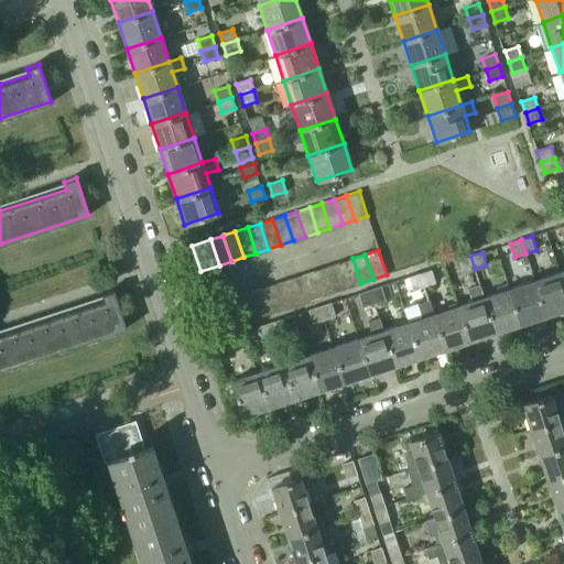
[(470,256),(459,260),(464,273),(475,269),(470,256)]
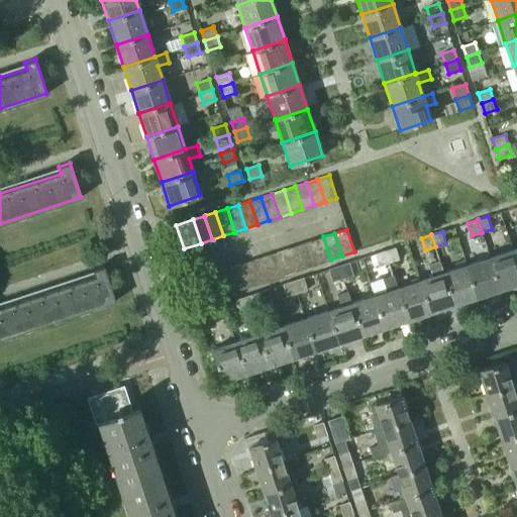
[(323,236),(311,240),(319,264),(330,260),(323,236)]
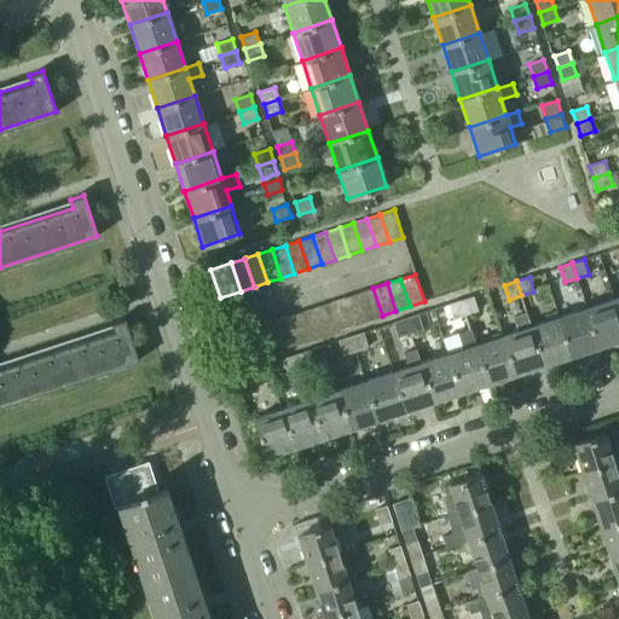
[(372,288),(358,293),(368,320),(382,316),(372,288)]
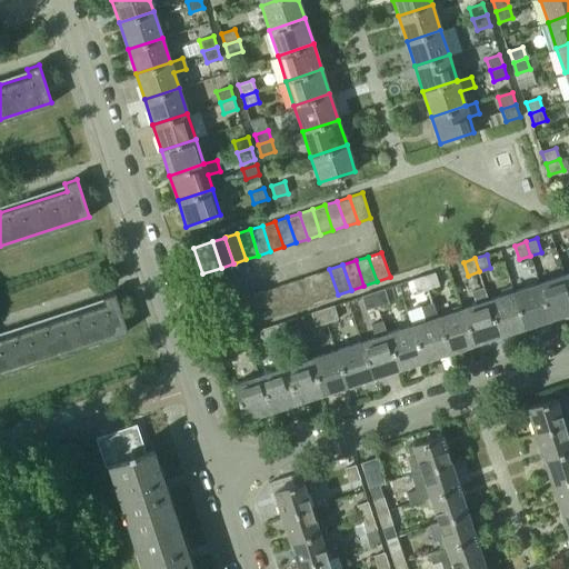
[(329,269),(317,273),(325,298),(338,295),(329,269)]
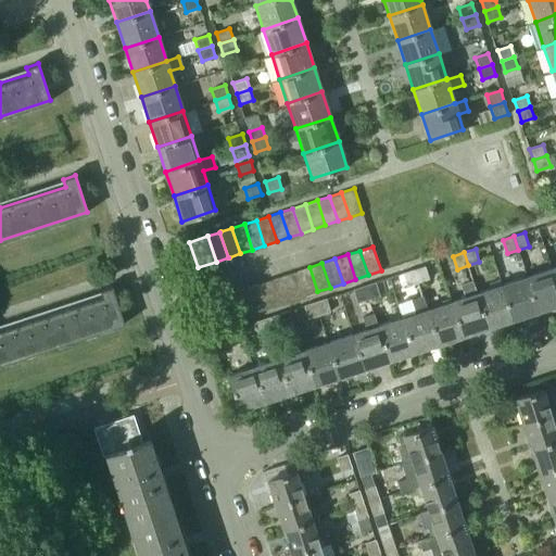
[(430,278),(426,265),(415,268),(419,281),(430,278)]
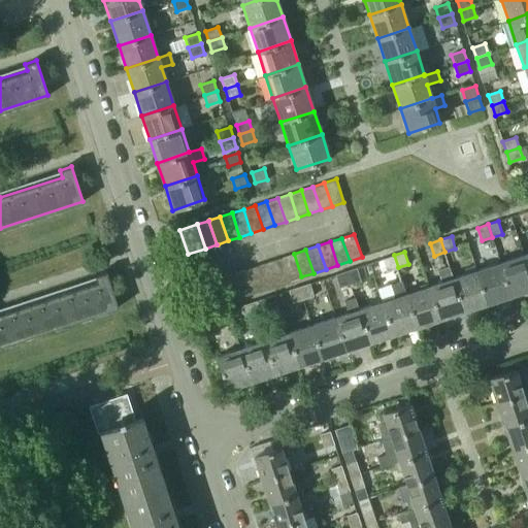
[(294,254),(282,258),(290,281),(301,276),(294,254)]
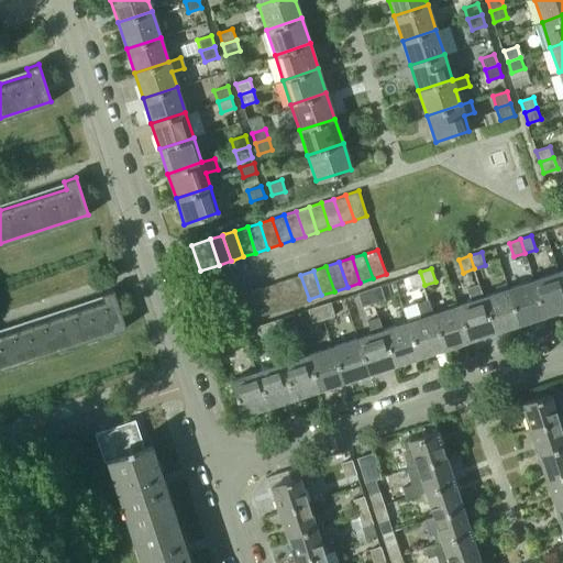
[(424,285),(420,272),(409,275),(414,289),(424,285)]
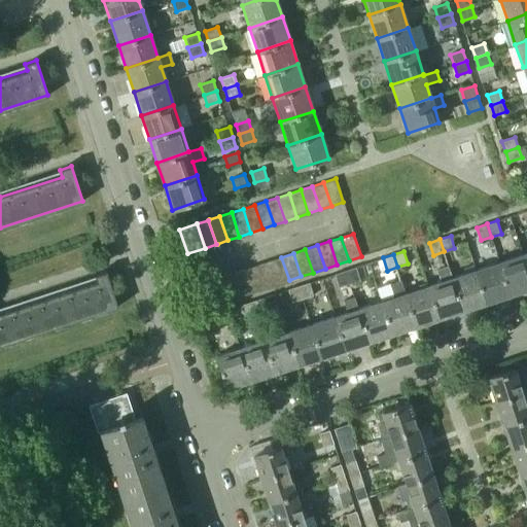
[(526,288),(526,274),(521,254),(497,262),(508,295),(526,288)]
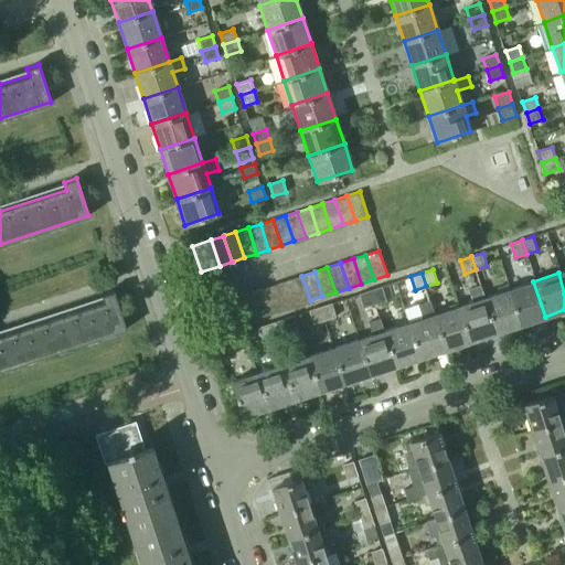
[(301,276),(288,279),(297,305),(310,300),(301,276)]
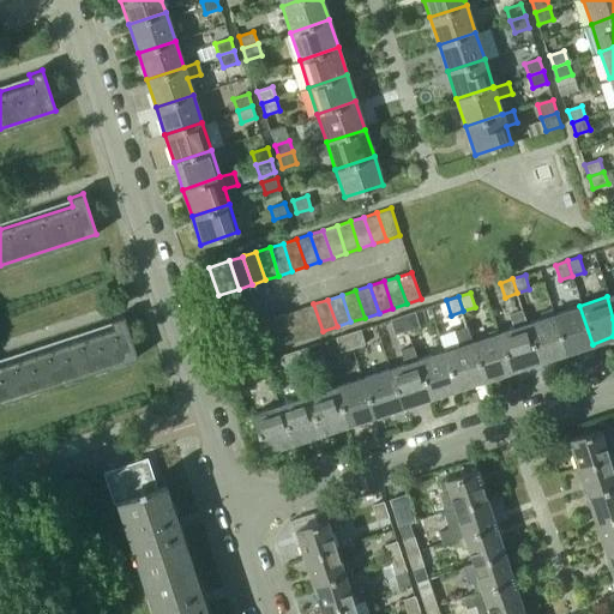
[(313,304),(300,308),(308,336),(323,331),(313,304)]
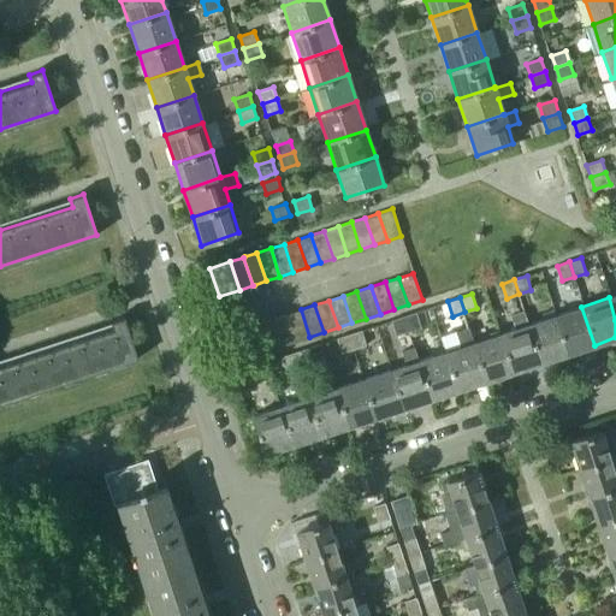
[(594,345),(581,307),(554,317),(566,354),(594,345)]
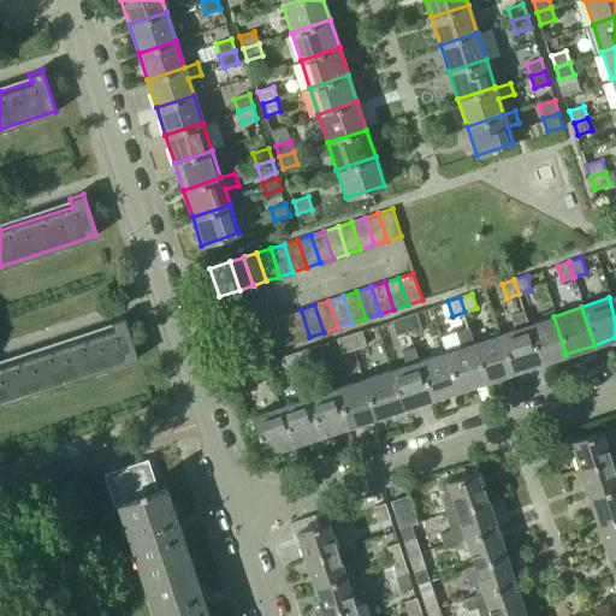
[(301,309),(286,314),(296,342),(309,337),(301,309)]
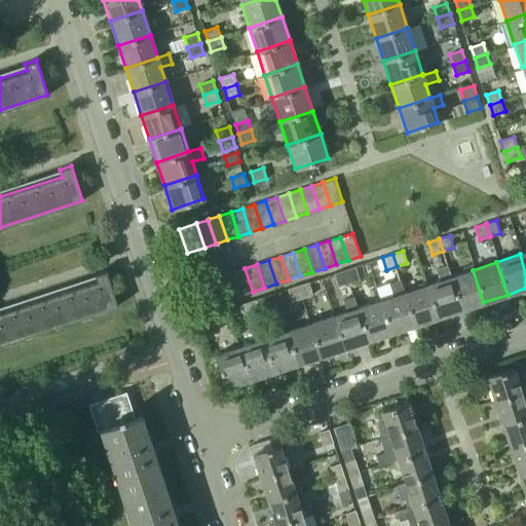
[(361,279),(357,266),(345,270),(350,283),(361,279)]
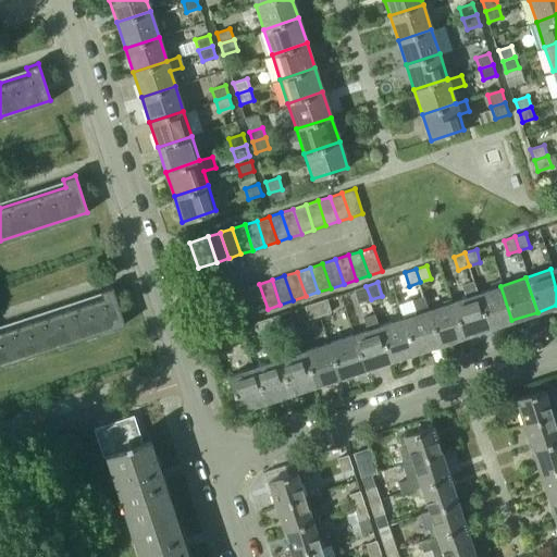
[(259,284),(246,288),(255,312),(268,309),(259,284)]
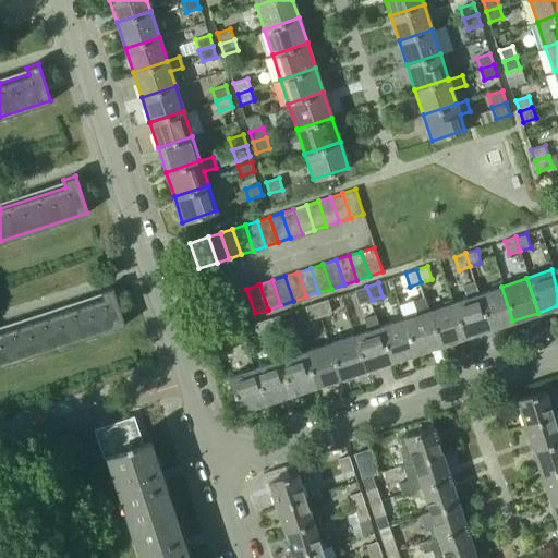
[(372,300),(366,287),(355,290),(360,304),(372,300)]
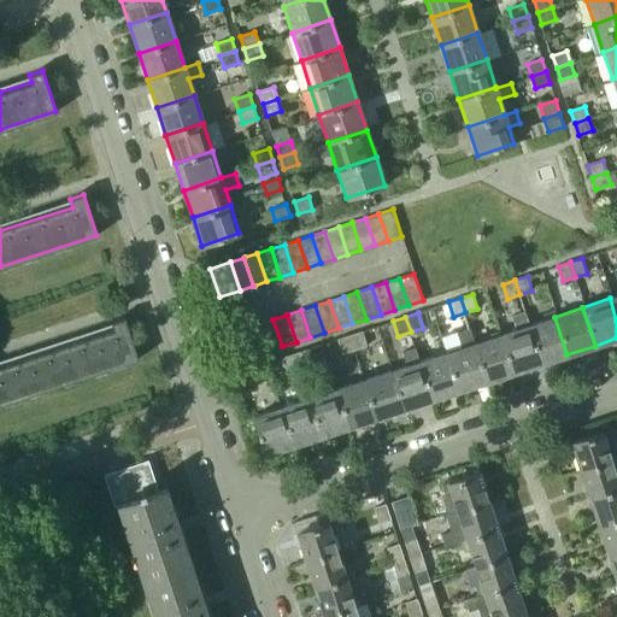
[(566,354),(554,317),(528,325),(540,364),(566,354)]
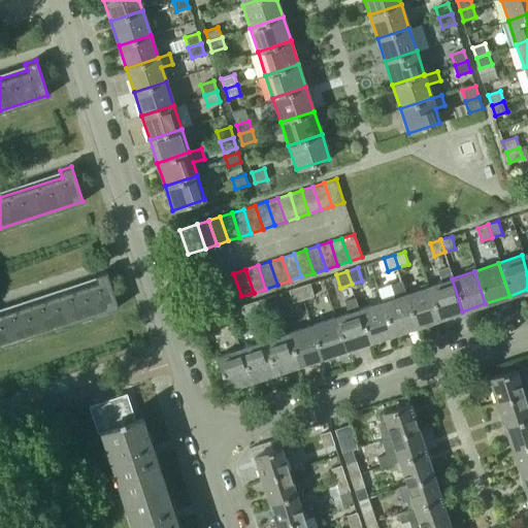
[(0,344),(117,307),(105,272),(94,275),(97,283),(0,314),(0,344)]
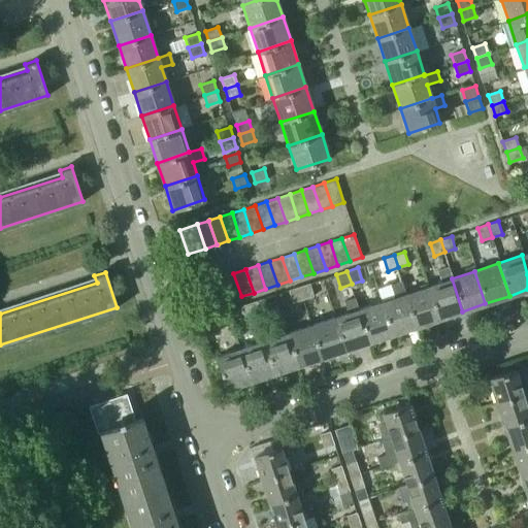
[(233,273),(222,277),(229,300),(241,296),(233,273)]
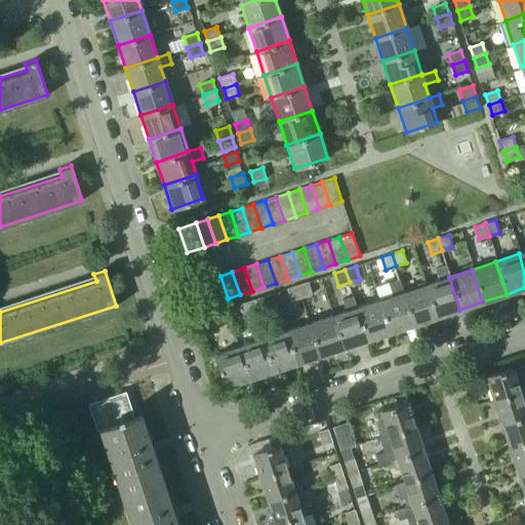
[(220,276),(208,279),(216,303),(228,298),(220,276)]
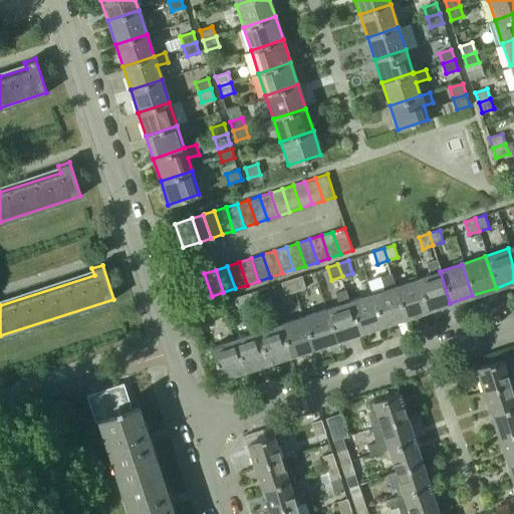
[(427,310),(450,303),(440,271),(417,279),(427,310)]
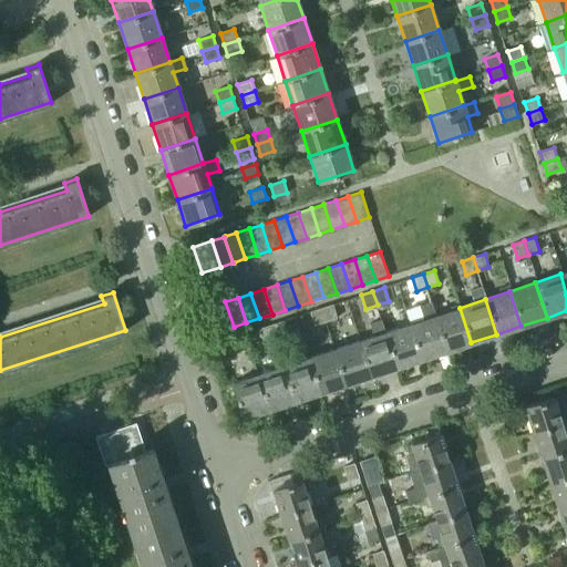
[(225,301),(212,306),(220,331),(234,327),(225,301)]
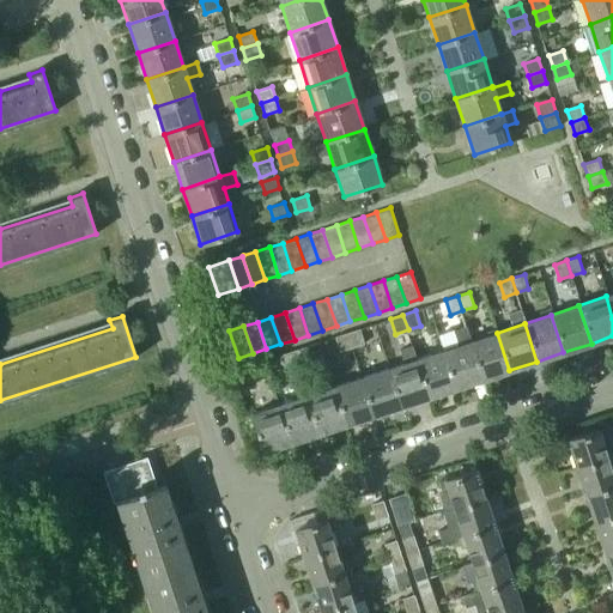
[(442,351),(455,388),(481,380),(469,341),(465,327),(451,331),(456,346),(442,351)]
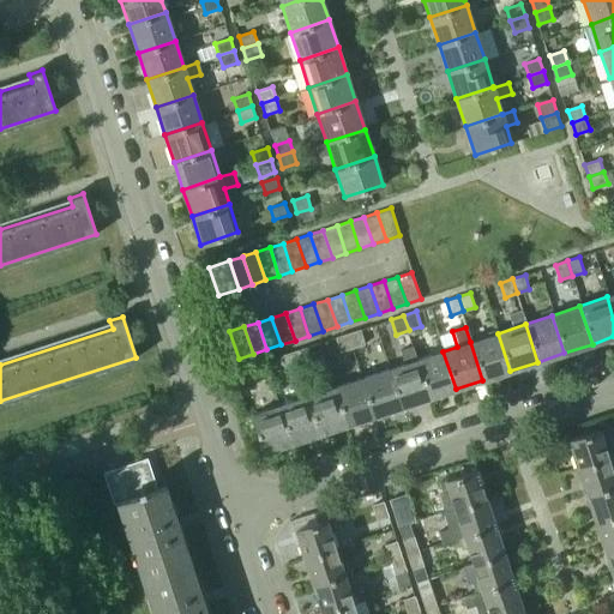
[(361,329),(349,332),(354,348),(366,343),(361,329)]
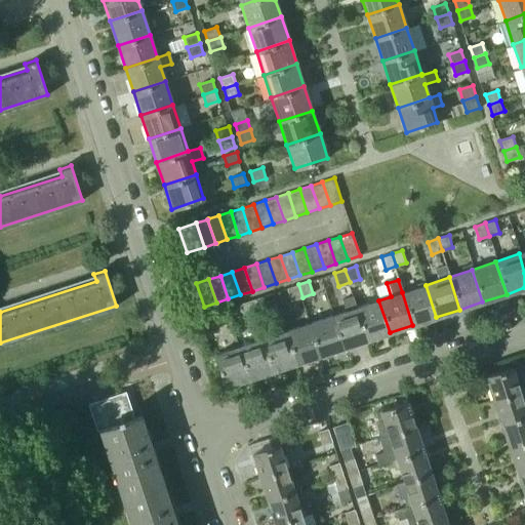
[(303,297),(298,284),(288,287),(292,300),(303,297)]
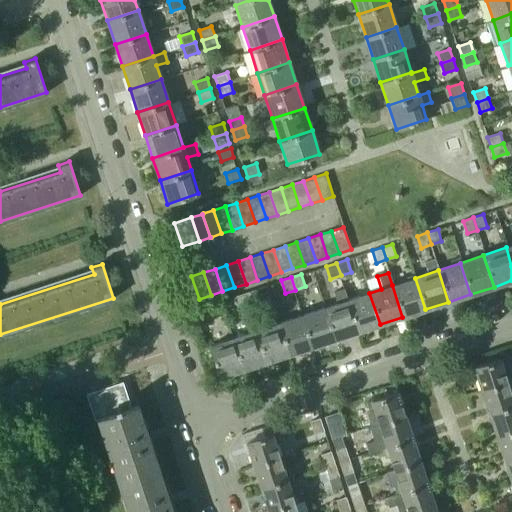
[(392,285),(402,317),(425,309),(415,278),(392,285)]
